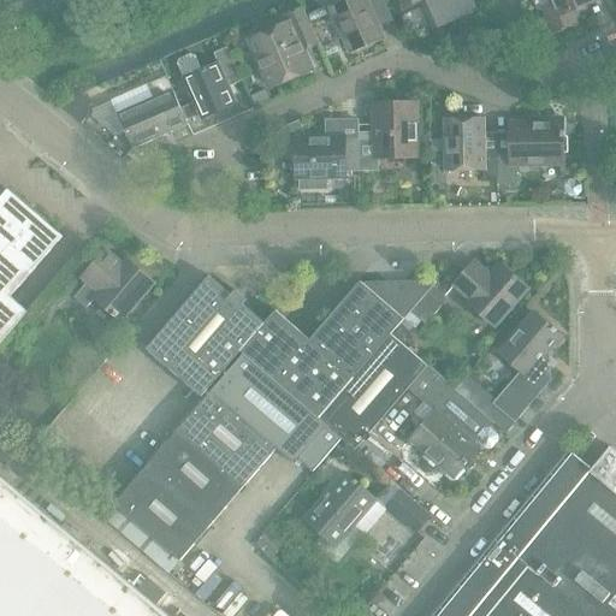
[(369,4),(377,0),(345,0),(330,7),(350,54),(385,39),(369,4)]
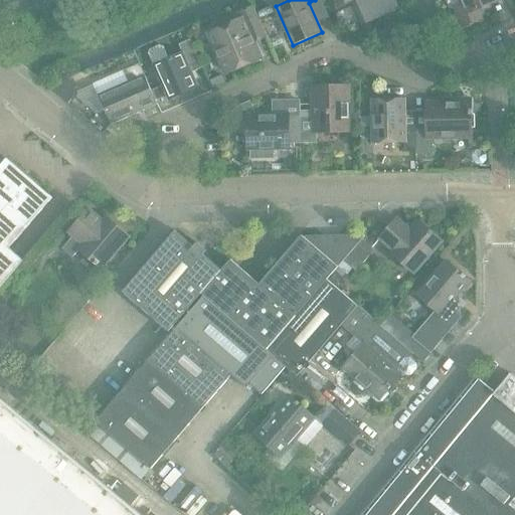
[(370,22),(399,10),(394,0),(334,0),(339,12),(352,7),(356,18),(366,14),(370,22)]
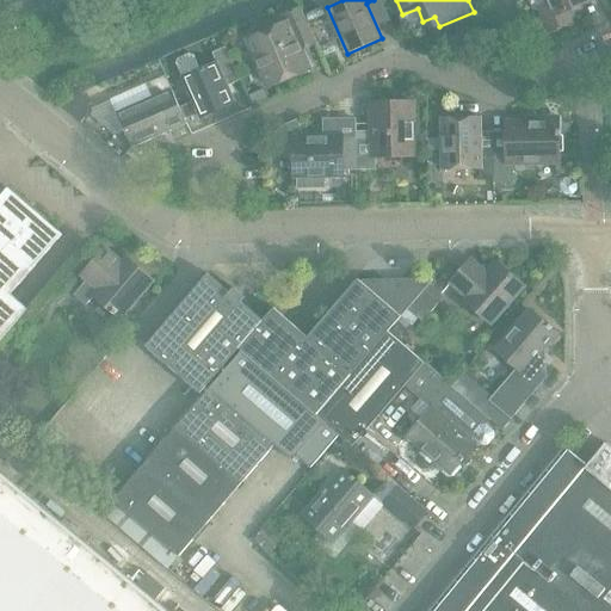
[(548,0),(551,6),(539,11),(549,32),(572,23),(567,12),(591,1),(590,0),(548,0)]
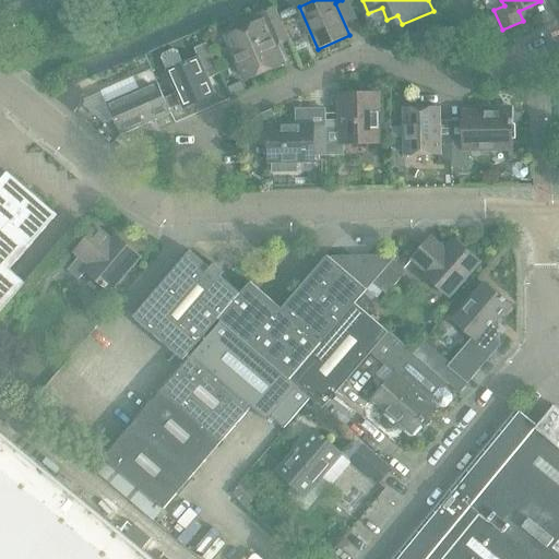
[(277,12),(281,20),(298,12),(295,4),(277,12)]
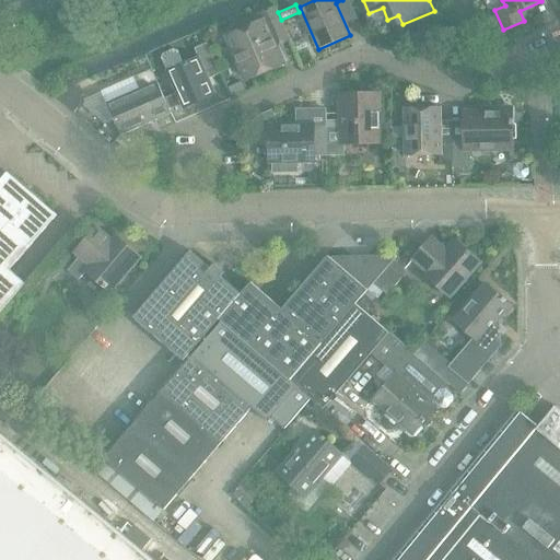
[(276,46),(289,41),(276,8),(260,15),(263,21),(228,36),(247,80),(283,65),(276,46)]
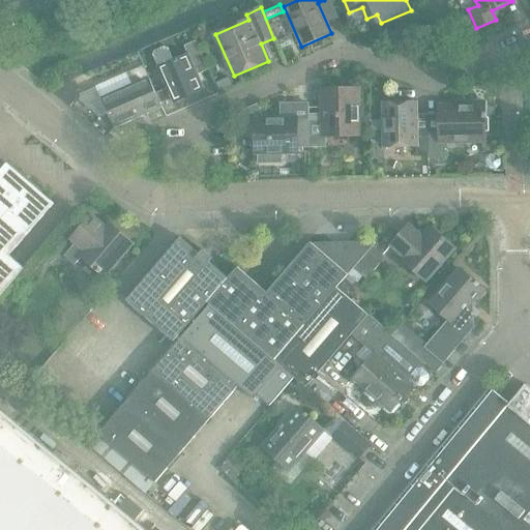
[(288,37),(277,41),(281,49),(291,45),(288,37)]
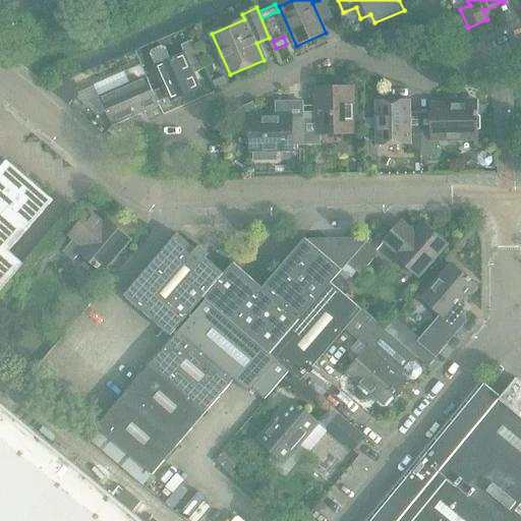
[(150,54),(156,67),(171,101),(200,88),(191,67),(203,63),(192,41),(181,46),(185,54),(172,60),(166,47),(162,45),(152,50),(150,54)]
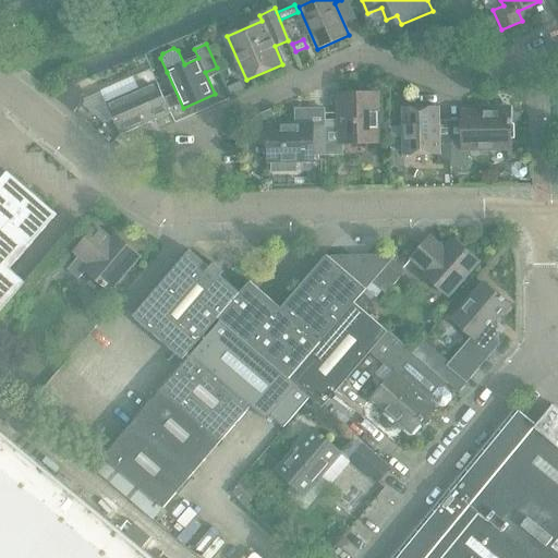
[(152,70),(134,77),(101,92),(121,135),(171,113),(152,70)]
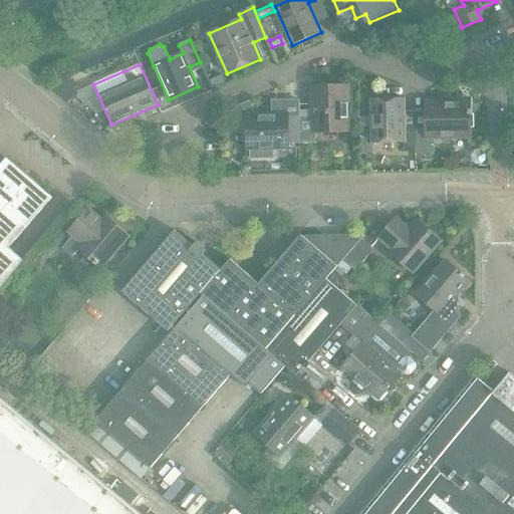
[(222,75),(210,81),(213,89),(226,84),(222,75)]
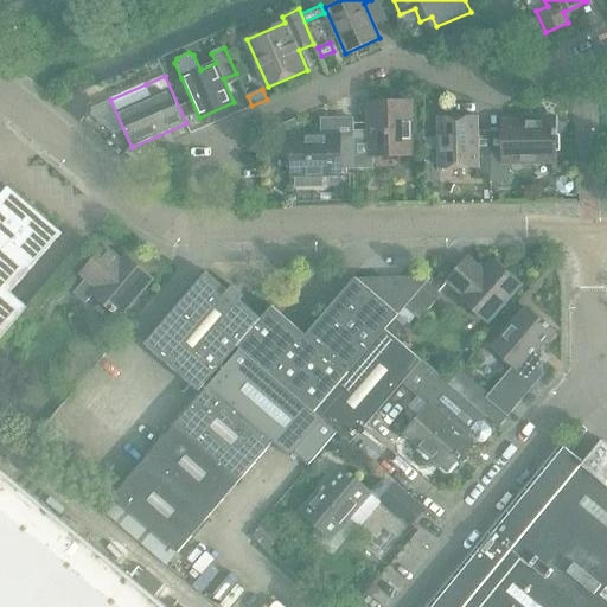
[(59,104),(81,122),(87,115),(87,107),(82,95),(59,104)]
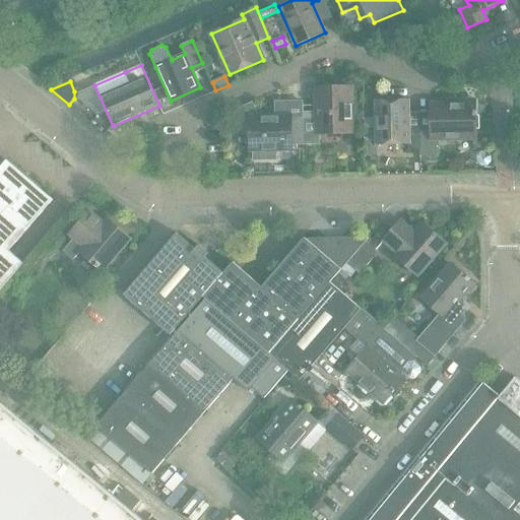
[(317,114),(304,115),(304,145),(320,144),(320,133),(352,132),(351,88),(317,88),(317,114)]
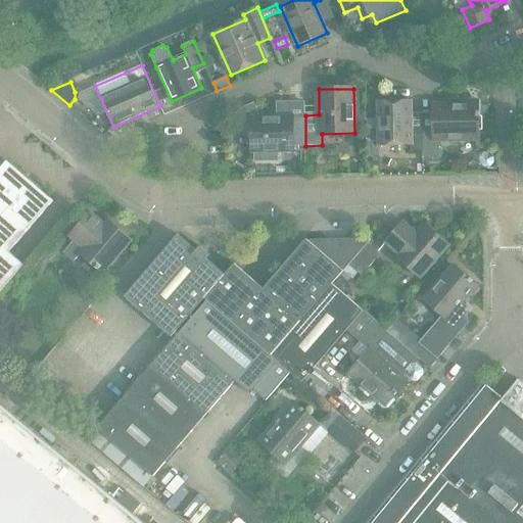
[(411,151),(423,150),(423,134),(412,134),(411,101),(378,102),(379,119),(379,130),(379,145),(411,144),(411,151)]
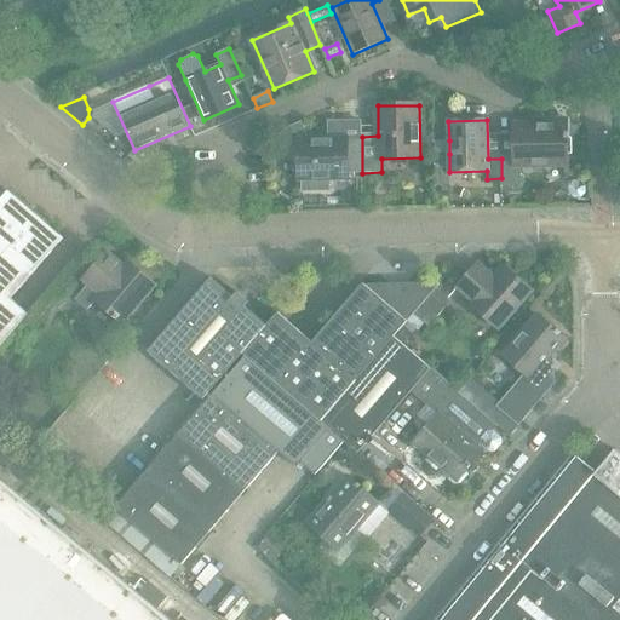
[(501,159),(501,178),(501,187),(521,187),(521,166),(567,165),(567,139),(569,139),(569,120),(545,120),(545,125),(515,125),(515,154),(501,154),(501,159)]
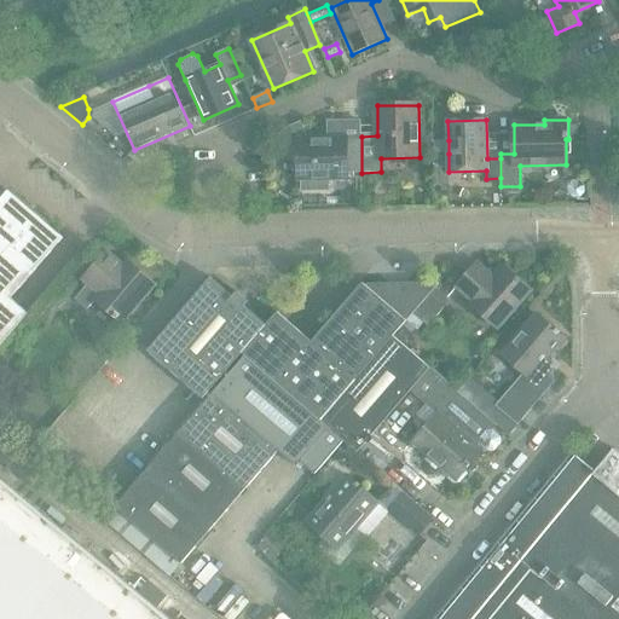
[(358,173),(362,173),(362,137),(360,122),(343,122),(343,128),(329,128),(329,139),(299,140),(299,179),(302,179),(302,191),(330,190),(330,178),(347,178),(347,160),(358,160),(358,173)]
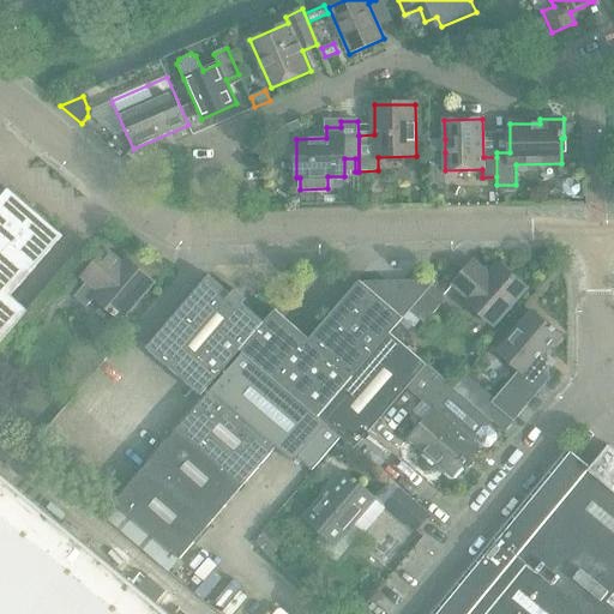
[(445,139),(429,139),(431,152),(445,152),(445,139)]
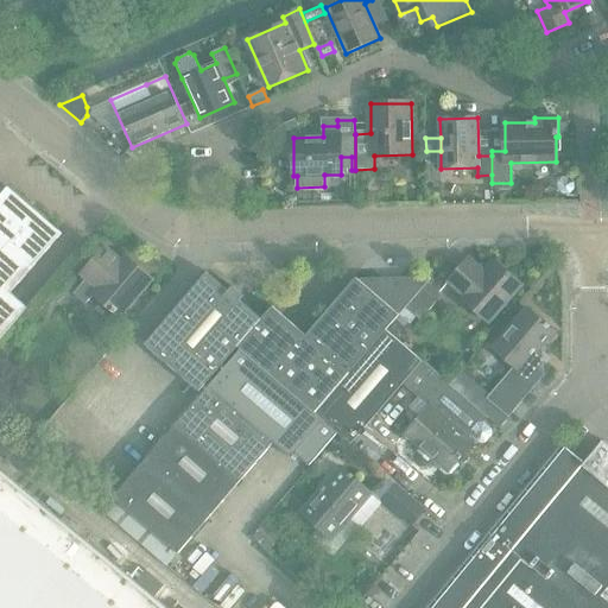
[(563,177),(557,183),(557,190),(563,195),(570,195),(575,190),(575,182),(569,177),(563,177)]
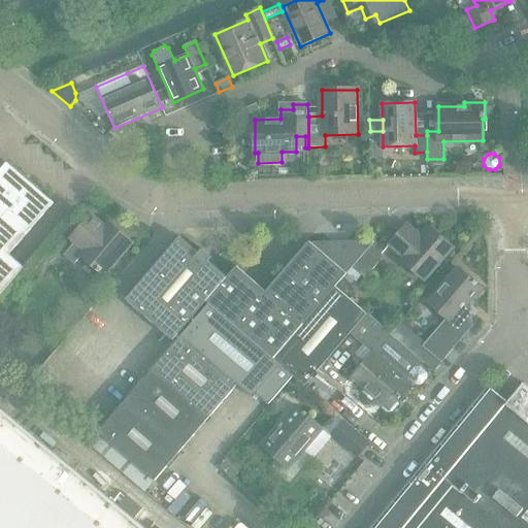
[(9,255),(54,203),(7,163),(0,171),(0,296),(25,268),(9,255)]
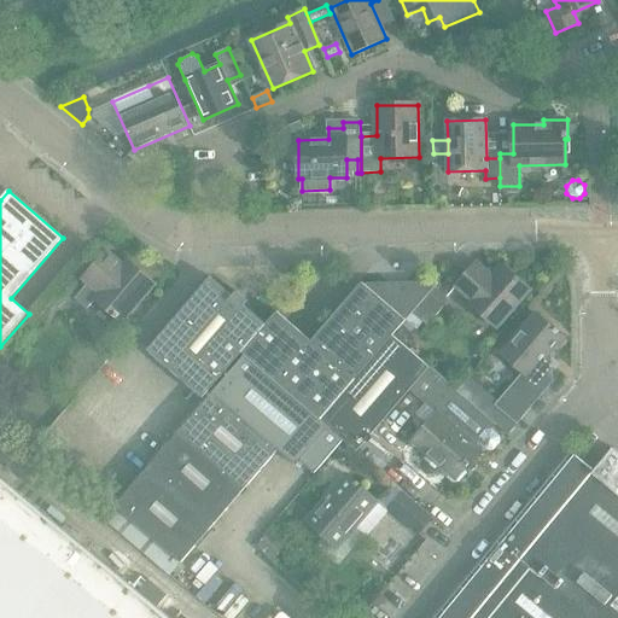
[(443,192),(435,192),(435,205),(448,205),(448,197),(443,192)]
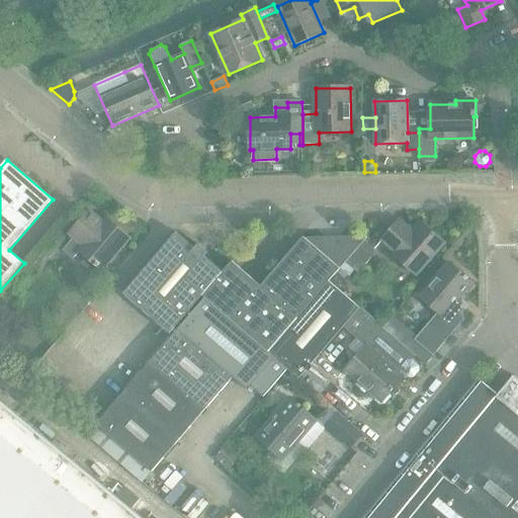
[(102,271),(130,239),(107,219),(103,223),(89,210),(70,234),(74,238),(63,251),(73,260),(80,252),(102,271)]
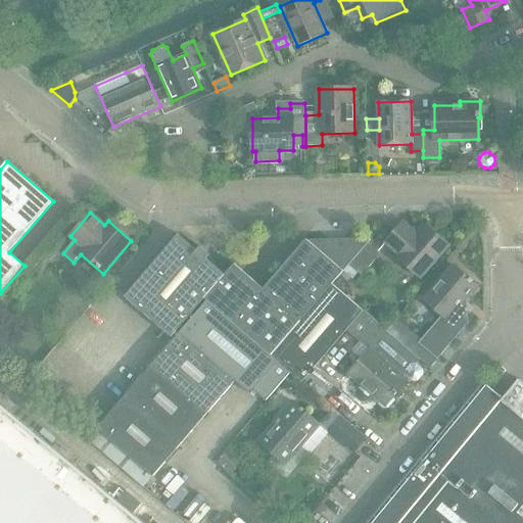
[(420,278),(448,245),(425,225),(417,235),(403,223),(385,242),(399,254),(397,257),(420,278)]
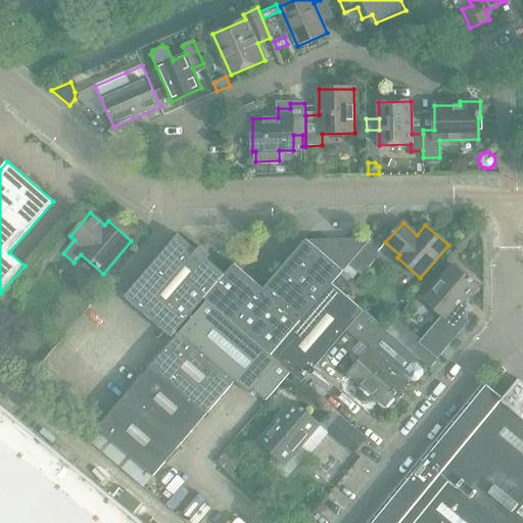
[(172,337),(225,275),(206,259),(209,255),(200,247),(197,251),(178,235),(125,296),(172,337)]
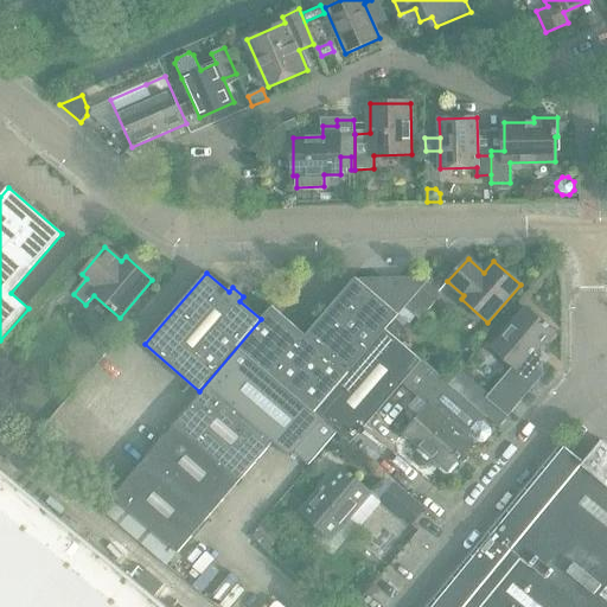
[(428,281),(430,279),(427,276),(360,278),(358,280),(356,278),(306,336),(349,372),(398,315),(406,307),(428,281)]
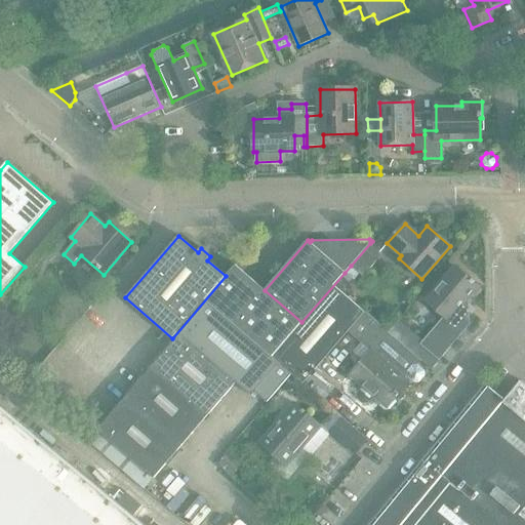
[(363,277),(382,254),(370,243),(351,266),(360,274),(363,277)]
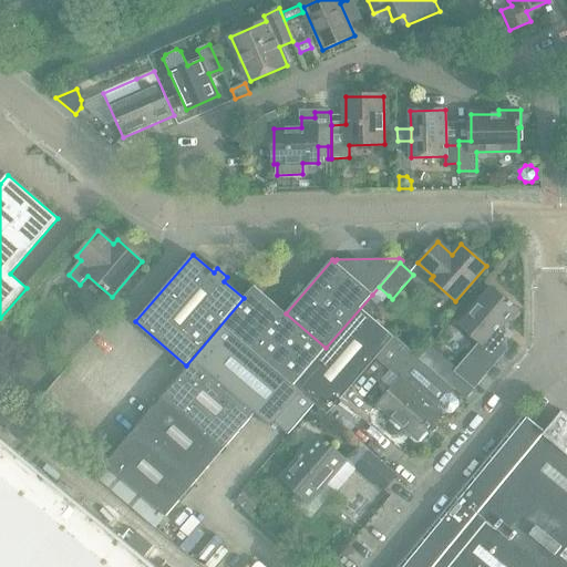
[(379,287),(372,295),(381,301),(382,302),(389,296),(379,287)]
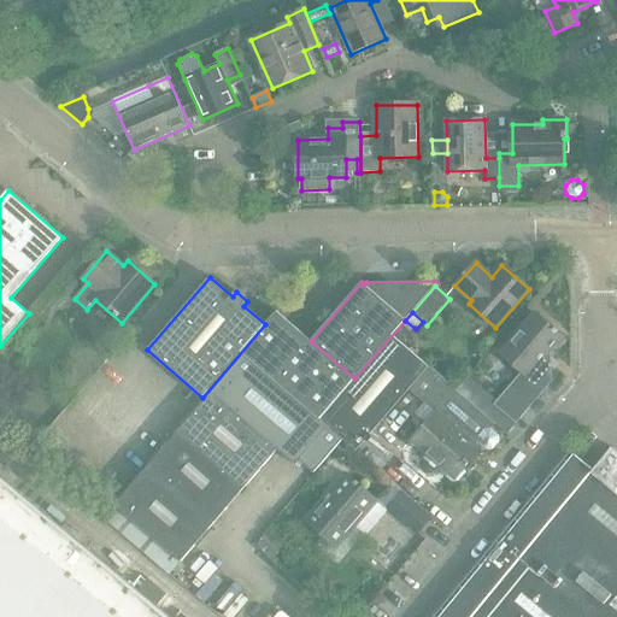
[(516,423),(552,381),(551,366),(544,360),(563,338),(534,313),(500,353),(522,372),(494,405),(516,423)]
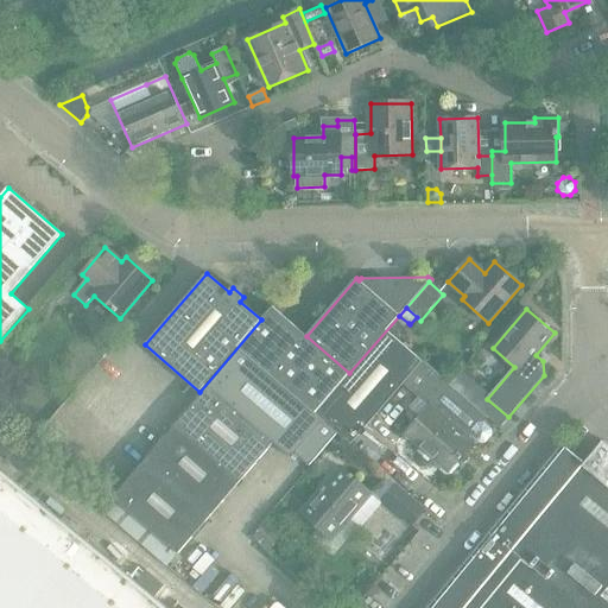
[(315,413),(339,432),(350,444),(404,384),(430,407),(405,435),(420,448),(412,457),(412,461),(419,467),(424,467),(432,458),(441,467),(438,469),(445,476),(451,475),(461,466),(457,462),(474,444),(469,439),(473,436),(480,443),(486,443),(493,436),(492,430),(485,423),(488,418),(387,331),(315,413)]
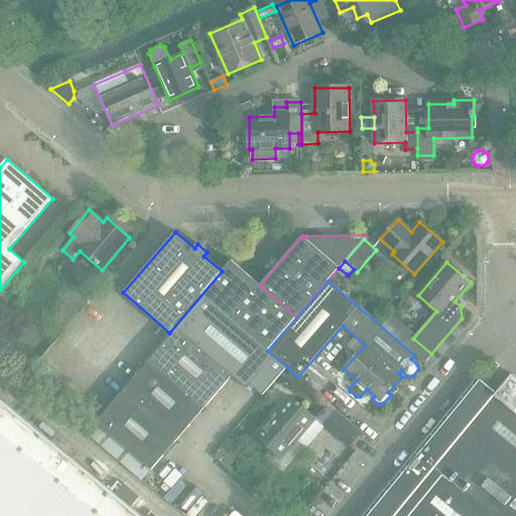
[(372,299),(361,291),(359,289),(350,299),(373,319),(382,308),(372,299)]
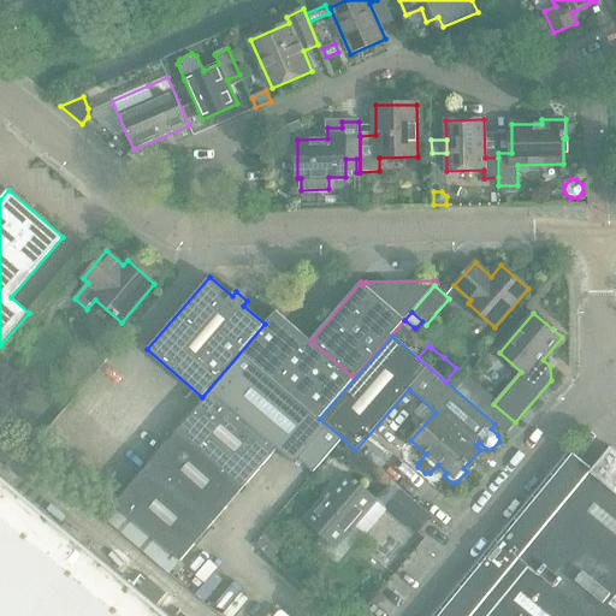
[(211,394),(277,449),(296,465),(300,461),(314,472),(343,438),(243,355),(211,394)]
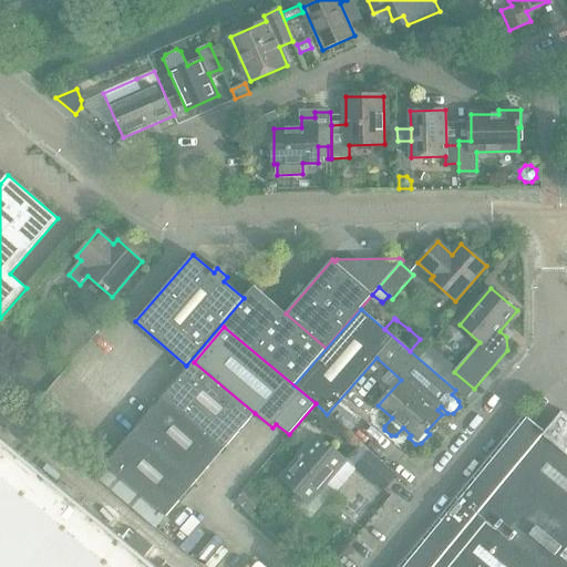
[(0,330),(0,349),(10,339),(0,330)]
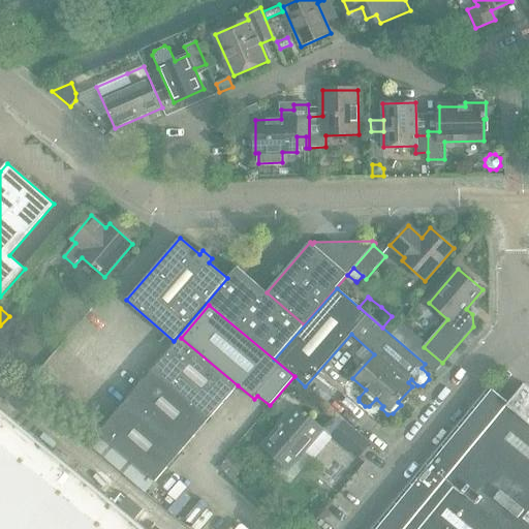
[(181,338),(154,370),(211,418),(238,385),(181,338)]
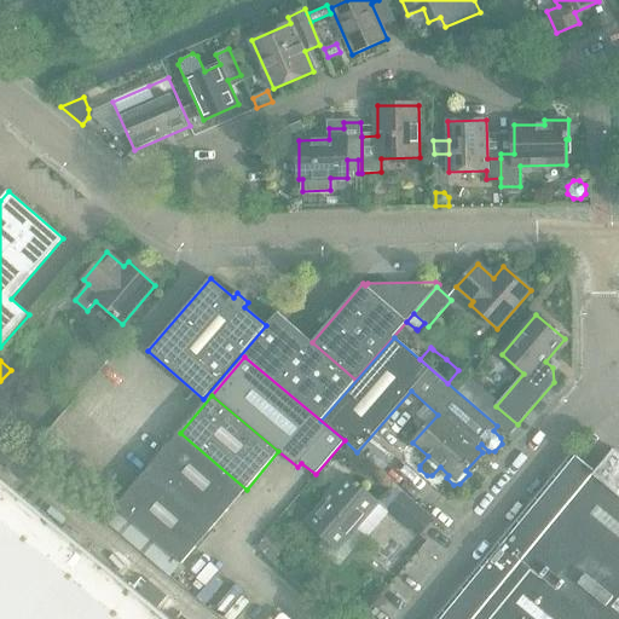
[(180,433),(149,470),(215,527),(247,490),(180,433)]
